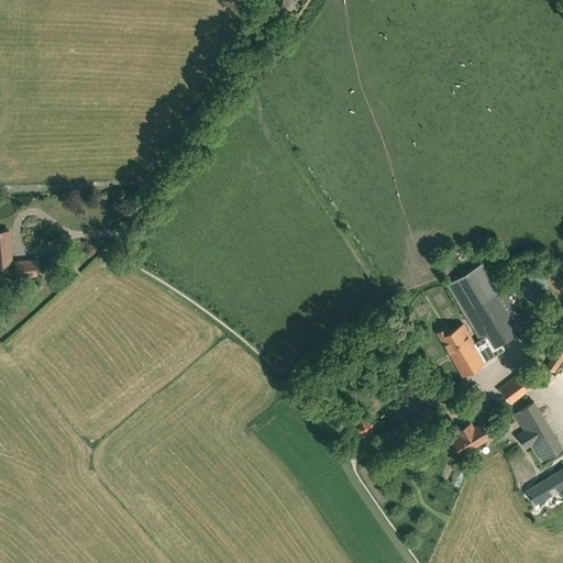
[(263,15),(282,19),(283,13),(280,13),(280,8),(265,3),(263,15)]
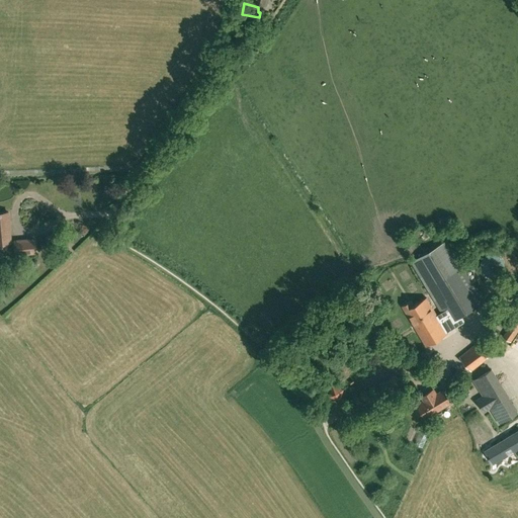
[(0,243),(11,242),(8,211),(0,211),(0,243)]
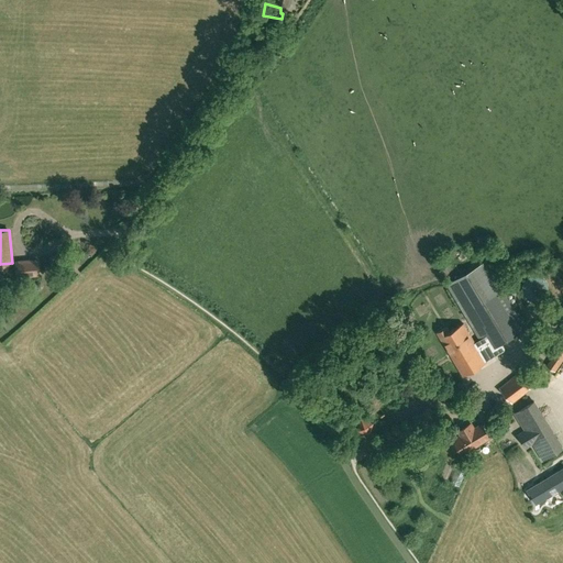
[(17,276),(39,275),(37,261),(15,262),(17,276)]
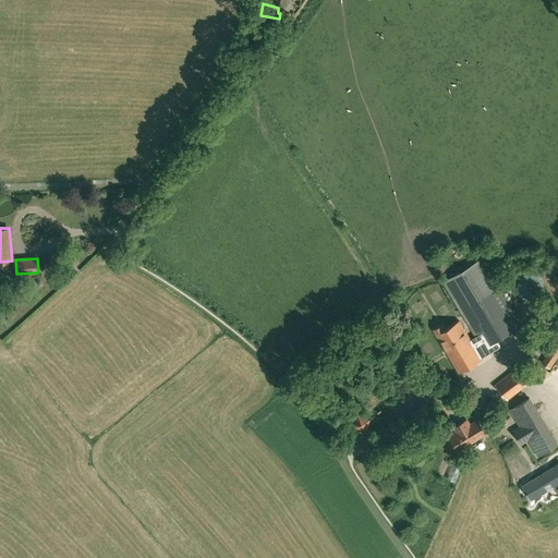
[(447,328),(436,335),(459,372),(482,358),(477,351),(483,348),(487,354),(504,344),(499,338),(522,325),(483,261),(445,284),(476,336),(477,339),(472,342),(471,339),(459,320),(447,328)]
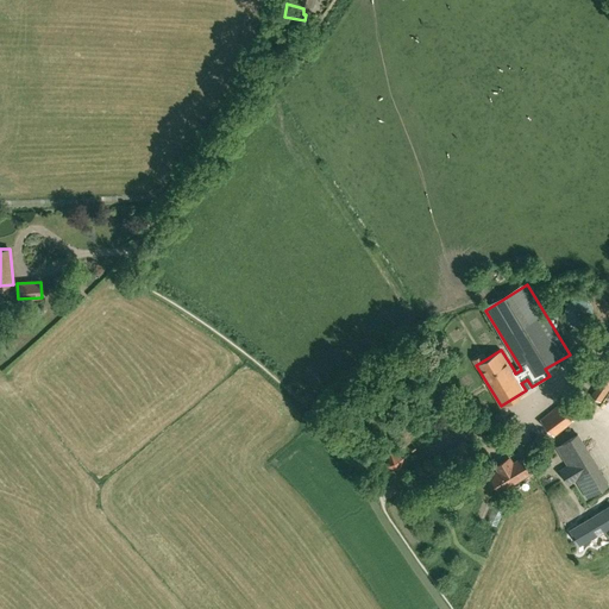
[(410,359),(418,368),(429,357),(422,350),(410,359)]
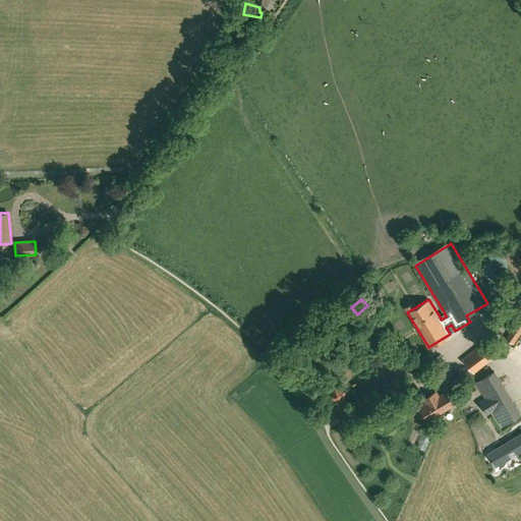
[(474,373),(491,360),(478,345),(462,358),(474,373)]
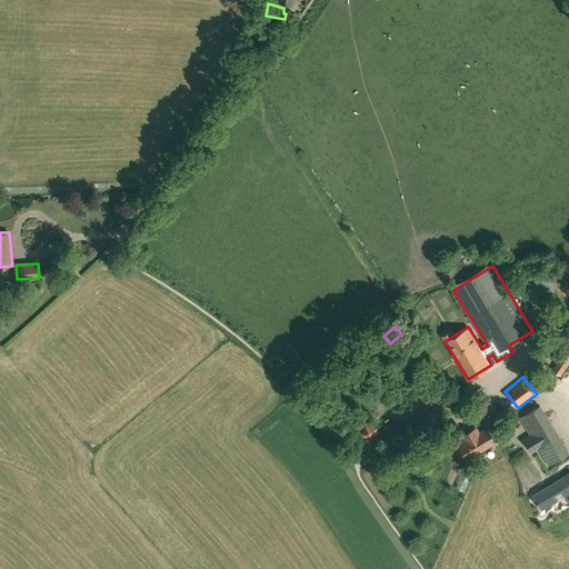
[(533,430),(526,433),(532,447),(540,442),(550,460),(568,449),(568,447),(542,401),(522,412),(533,430)]
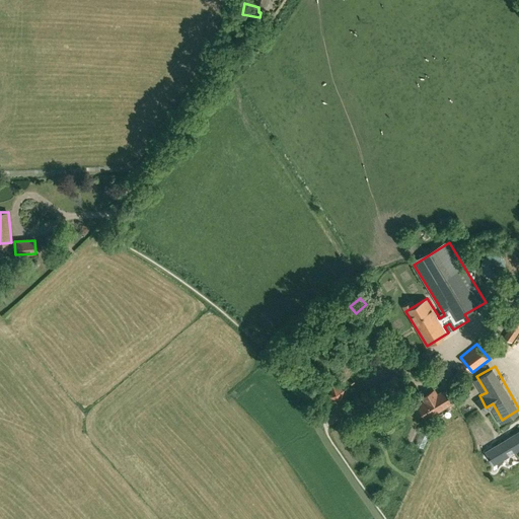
[(423,396),(424,399),(426,402),(419,406),(426,419),(451,402),(444,390),(437,395),(434,390),(423,396)]
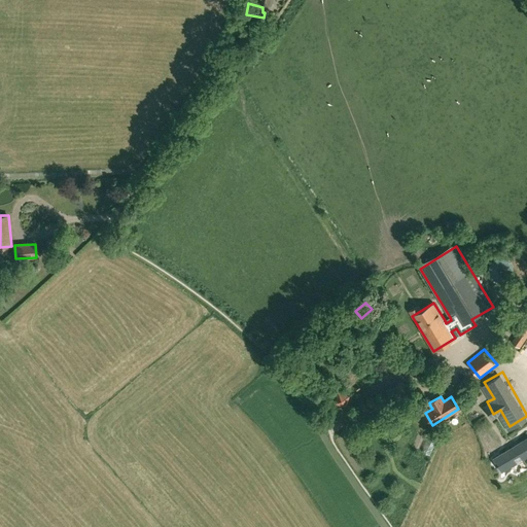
[(501,472),(517,463),(513,457),(519,454),(522,460),(526,456),(526,436),(492,458),(501,472)]
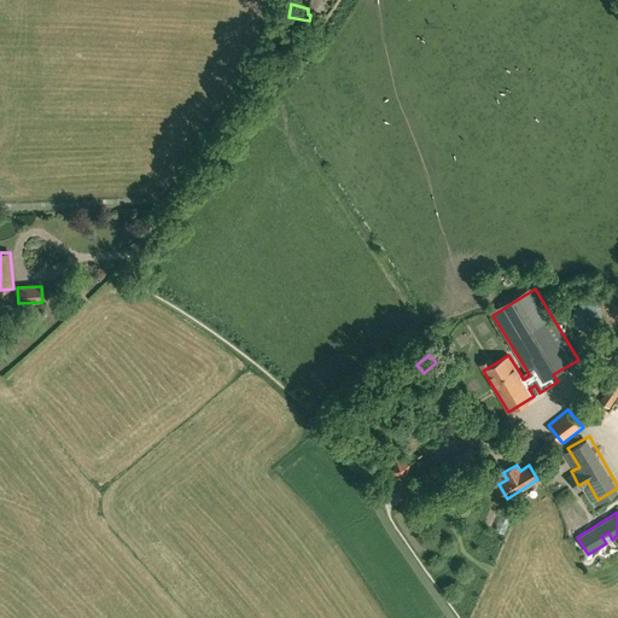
All buildings are outlined.
